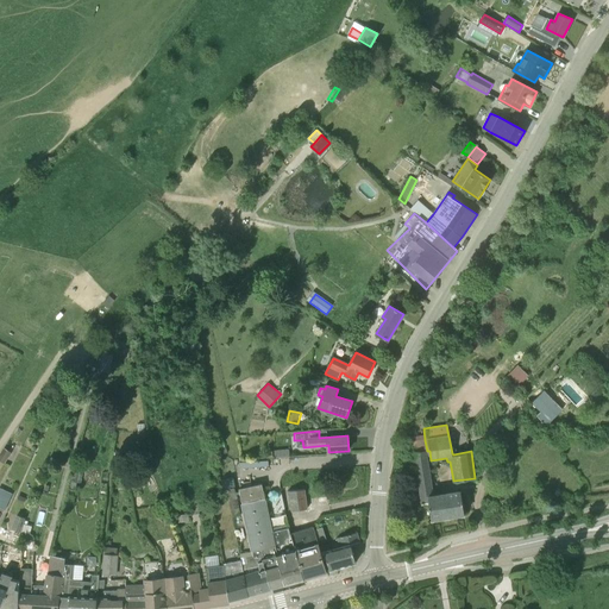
[(464,514),(463,500),(460,490),(433,494),(427,451),(425,440),(412,443),(422,503),(428,502),(432,520),(464,514)]
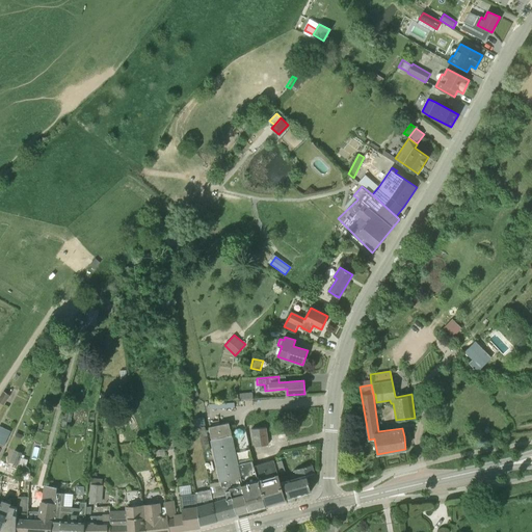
[(0,402),(4,405),(10,396),(3,391),(0,396),(0,402)]
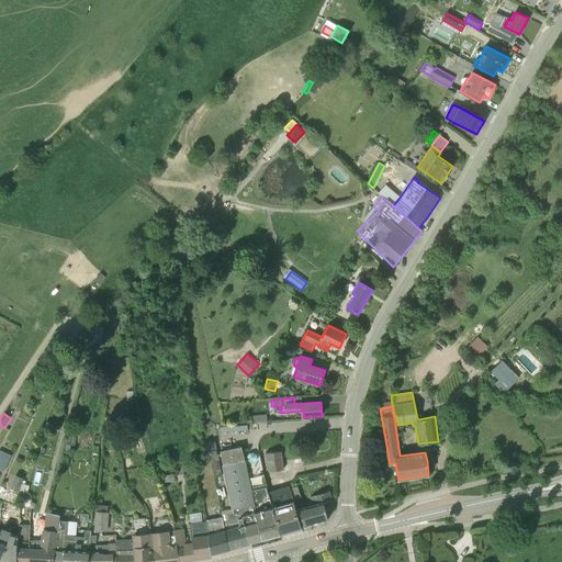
[(121,451),(131,450),(128,440),(120,441),(121,451)]
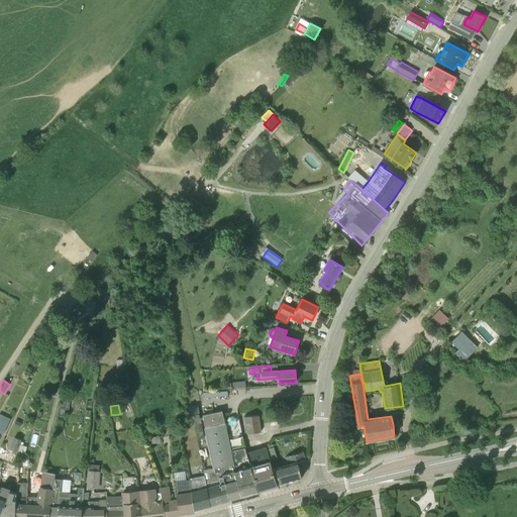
[(203,435),(199,414),(197,405),(188,407),(190,416),(191,421),(193,421),(197,437),(203,435)]
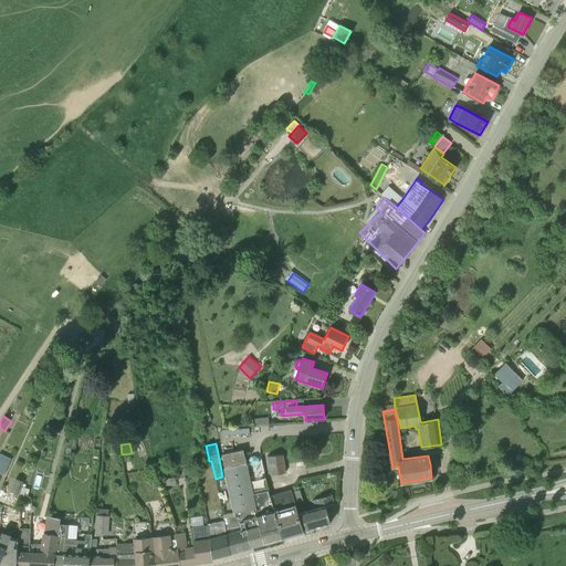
[(269,491),(253,494),(243,450),(222,454),(234,511),(236,517),(240,517),(241,524),(245,523),(248,530),(252,546),(283,537),(270,496),(269,491)]
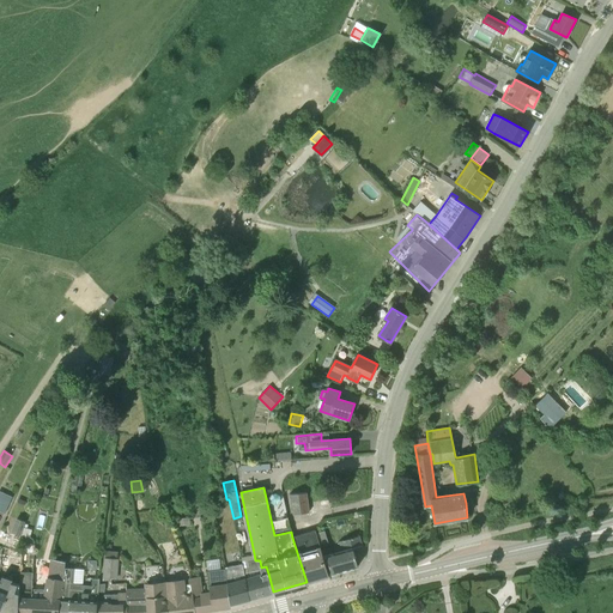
[(295,515),(309,513),(307,492),(290,495),(295,515)]
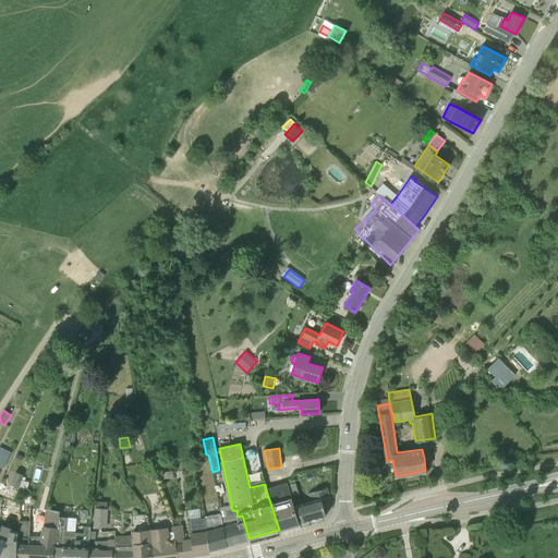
[(0,460),(0,465),(3,468),(11,452),(5,449),(0,460)]
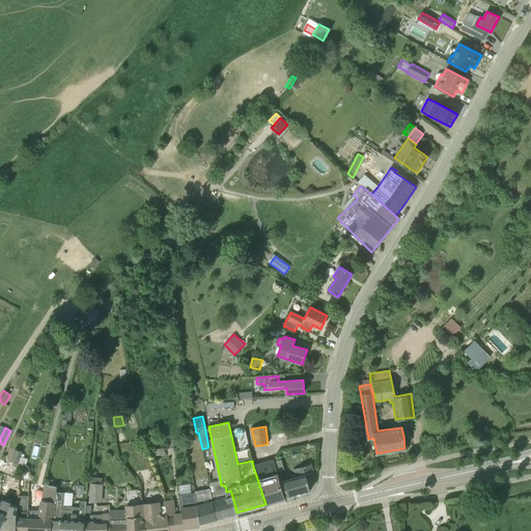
[(21,440),(23,435),(17,431),(15,437),(21,440)]
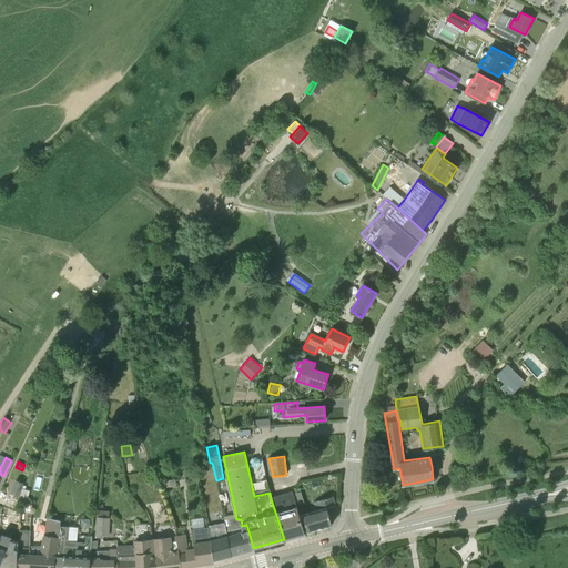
[(165,488),(176,486),(175,479),(164,480),(165,488)]
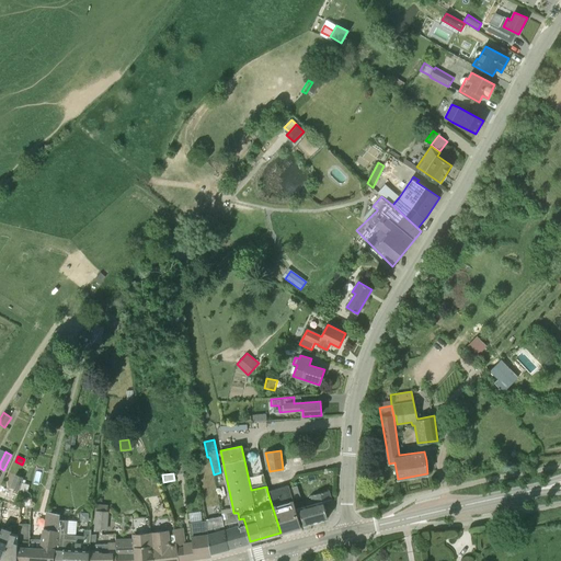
[(18,490),(23,478),(15,474),(10,487),(18,490)]
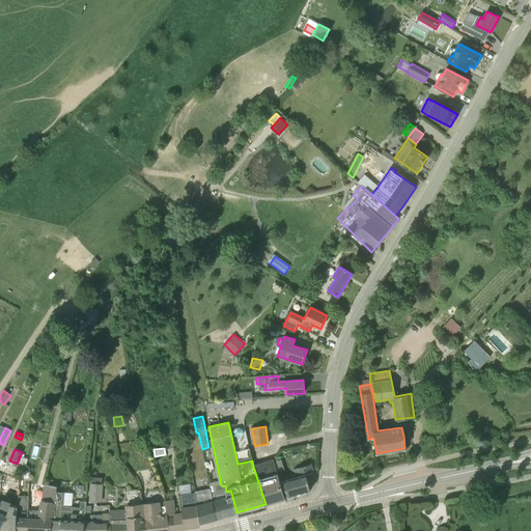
[(273,459),(253,466),(266,504),(285,499),(273,459)]
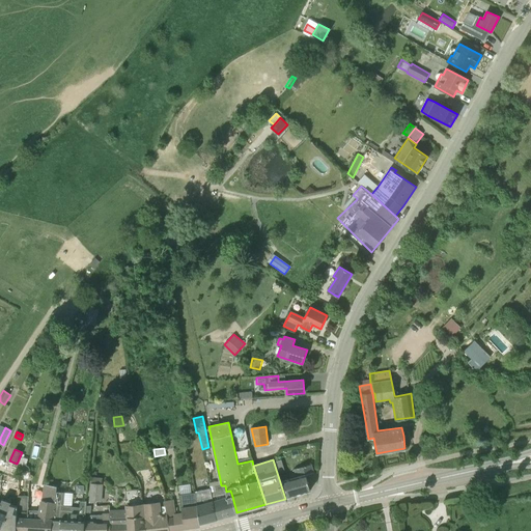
[(287,497),(310,491),(306,477),(314,475),(311,464),(295,469),(297,477),(283,480),(287,497)]
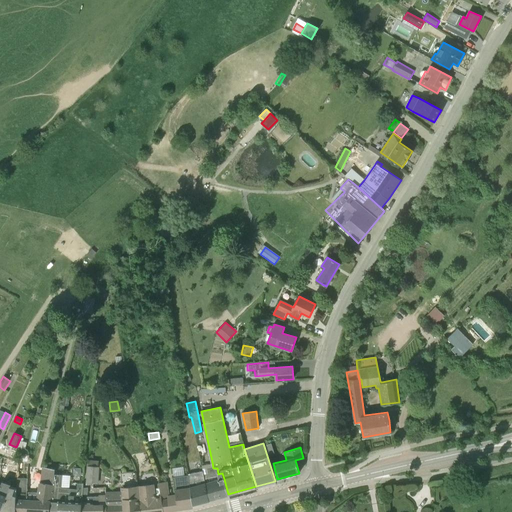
[(183,458),(188,475),(193,505),(208,501),(203,475),(203,471),(199,472),(195,455),(183,458)]
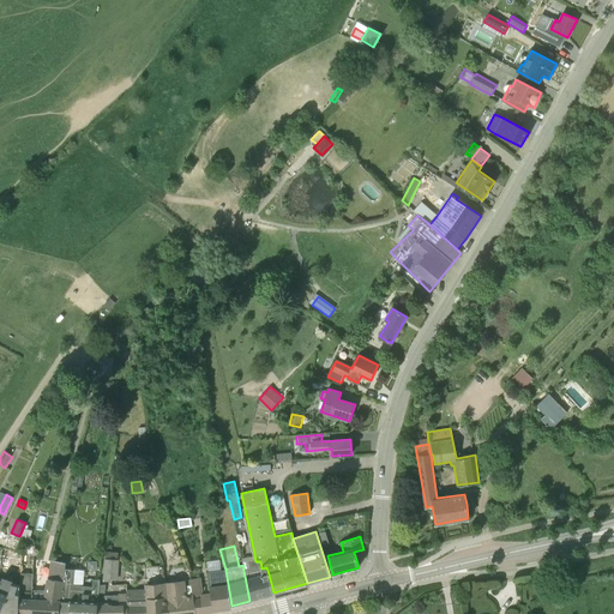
[(118,577),(119,559),(120,552),(106,551),(104,576),(118,577)]
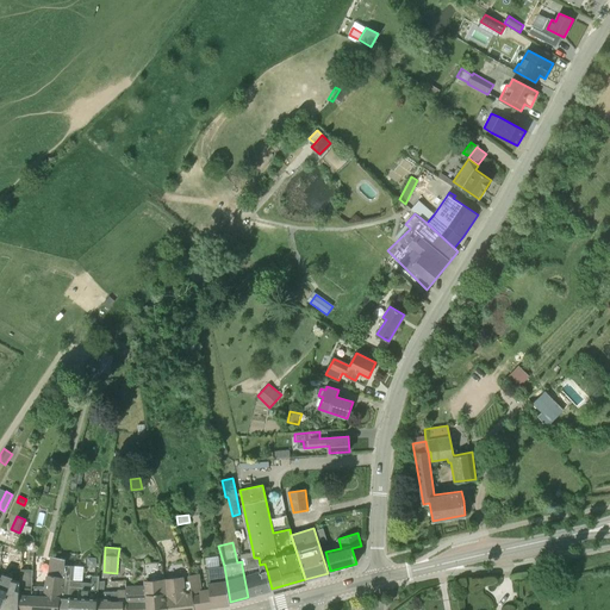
[(267,571),(265,564),(260,565),(259,558),(254,558),(253,551),(241,554),(242,561),(242,566),(248,597),(263,592),(262,589),(266,587),(267,590),(272,589),(267,571)]
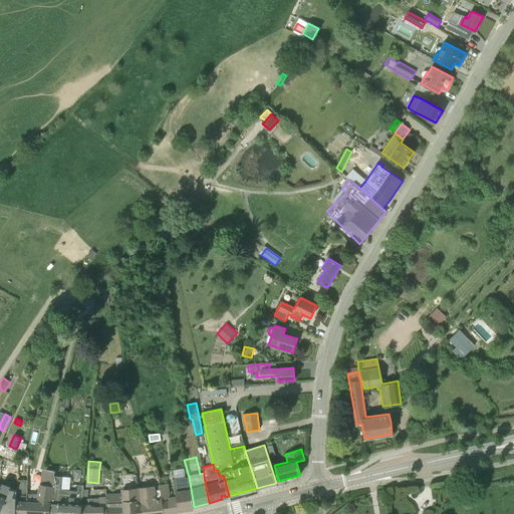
[(25,502),(24,513),(48,513),(53,476),(54,471),(42,469),(40,485),(39,485),(37,500),(26,500),(26,502),(25,502)]
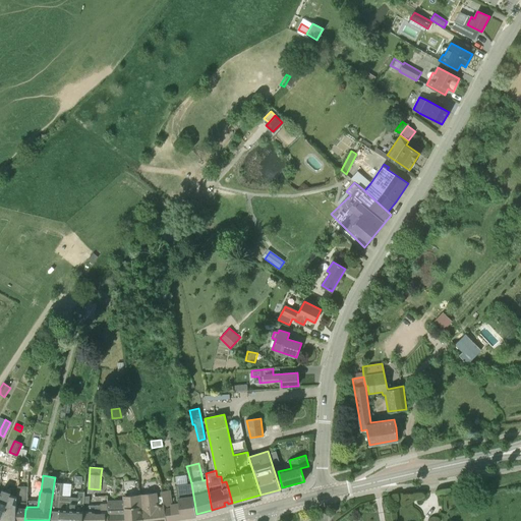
[(56,477),(55,477),(54,482),(49,520),(82,520),(83,512),(84,503),(85,497),(85,493),(78,491),(78,498),(62,497),(63,482),(56,482),(56,477)]
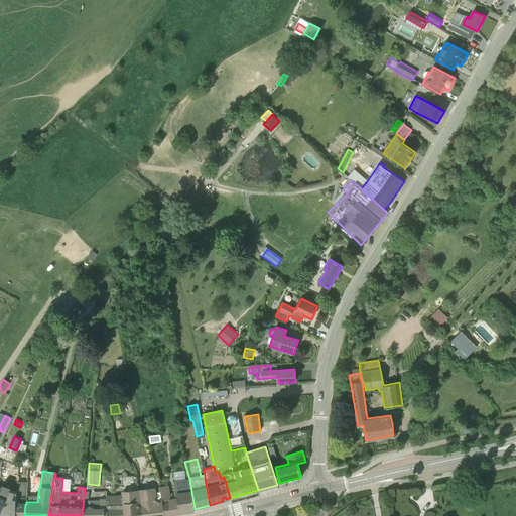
[(161,496),(162,496),(165,515),(195,511),(195,509),(189,479),(174,481),(176,498),(171,499),(168,485),(160,487),(160,492),(161,496)]
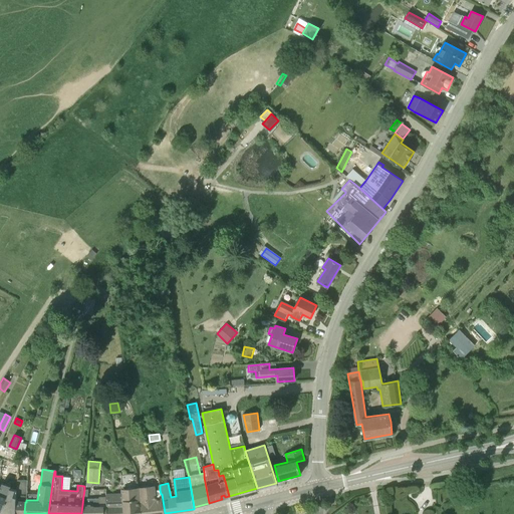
[(16,490),(15,513),(24,513),(25,502),(26,502),(26,500),(27,494),(27,480),(17,479),(17,490),(16,490)]
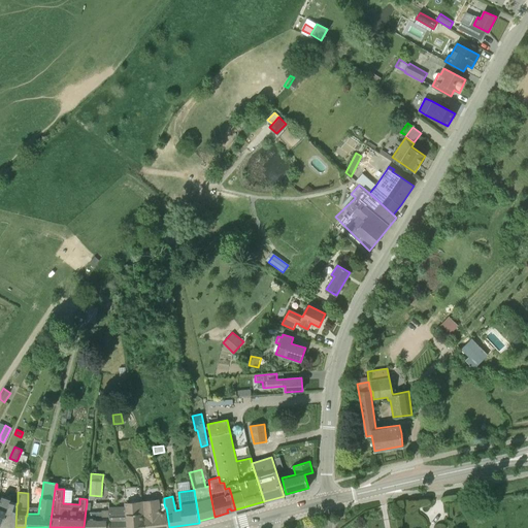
[(0,501),(0,524),(2,525),(8,509),(10,502),(11,499),(2,496),(0,501)]
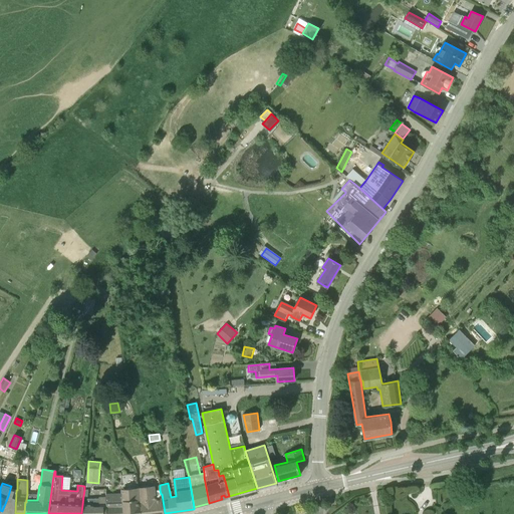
[(161,494),(160,490),(155,490),(155,486),(138,487),(139,508),(142,507),(142,513),(157,513),(164,513),(162,494),(161,494)]
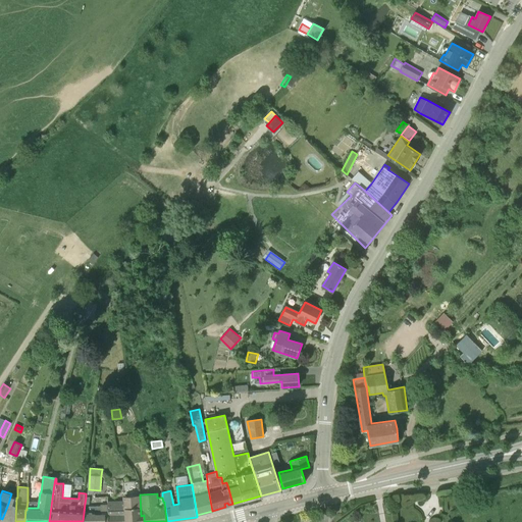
[(144,521),(144,515),(141,516),(140,494),(125,497),(125,521),(144,521)]
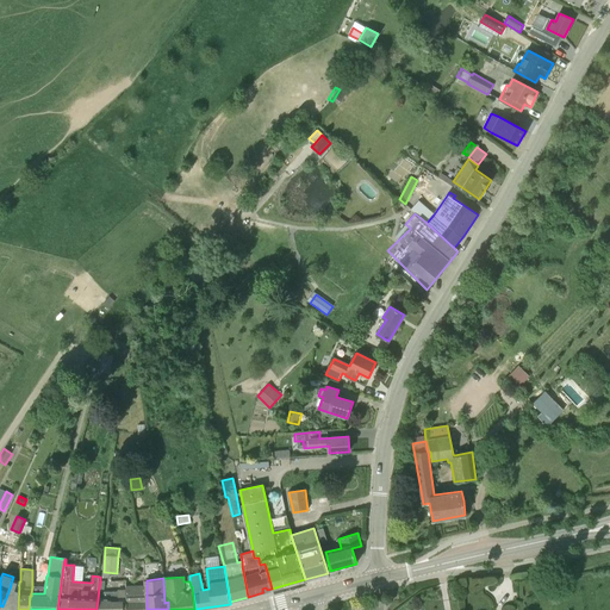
[(2,607),(16,609),(18,609),(19,582),(12,580),(10,589),(2,607)]
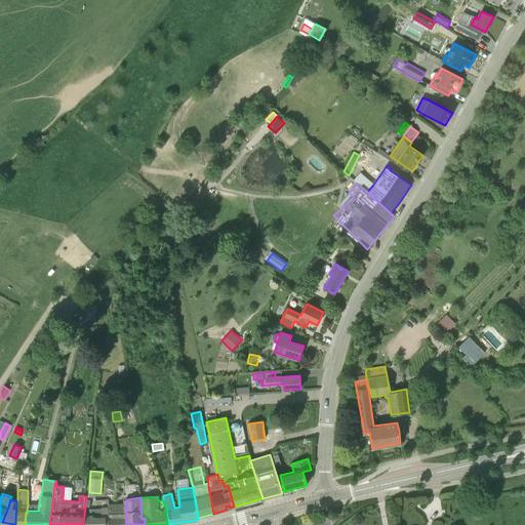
[(109,524),(126,524),(126,499),(123,499),(123,505),(109,506),(109,509),(109,513),(109,524)]
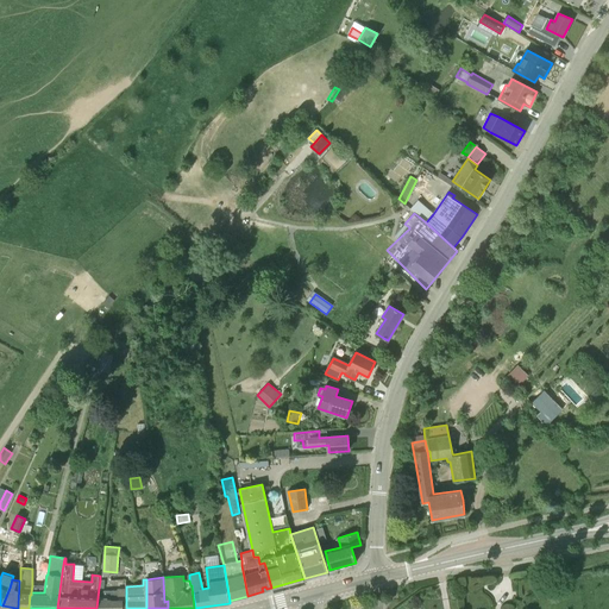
[(126,608),(126,595),(126,590),(104,591),(105,598),(98,598),(96,608),(126,608)]
